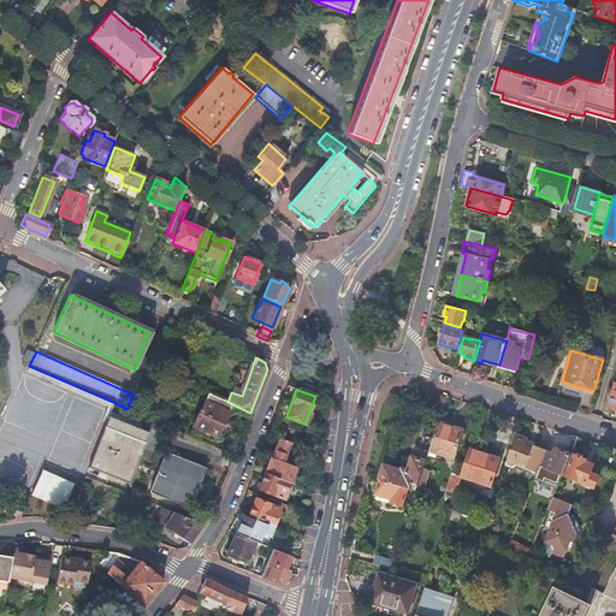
[(430,403),(442,408),(445,397),(433,392),(430,403)]
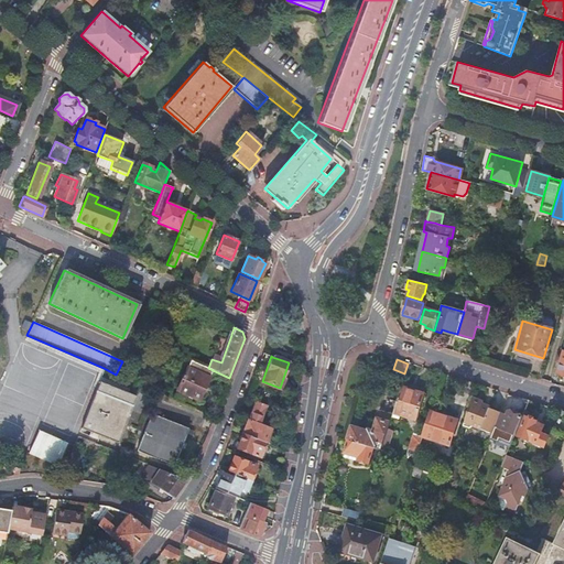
[(208,368),(191,360),(176,390),(198,400),(213,370),(208,368)]
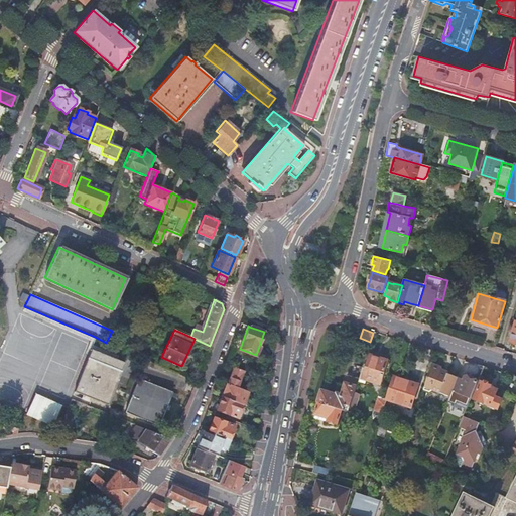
[(91,349),(87,359),(74,392),(108,405),(117,380),(124,362),(91,349)]
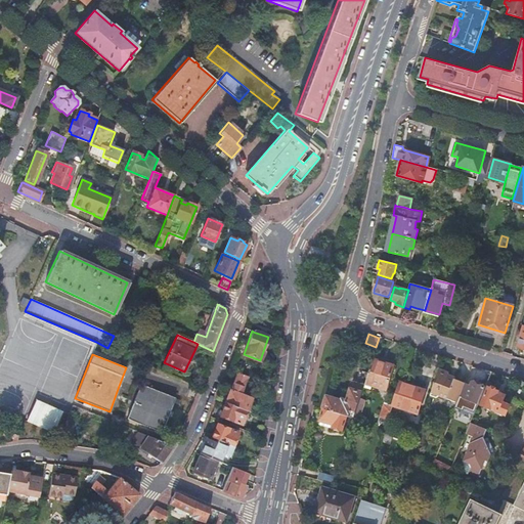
[(383,363),(373,360),(365,384),(386,390),(393,366),(383,363)]
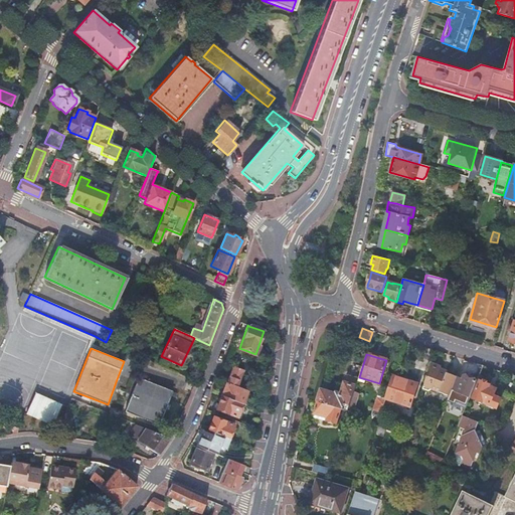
[(153,363),(166,368),(169,362),(160,359),(159,362),(155,360),(153,363)]
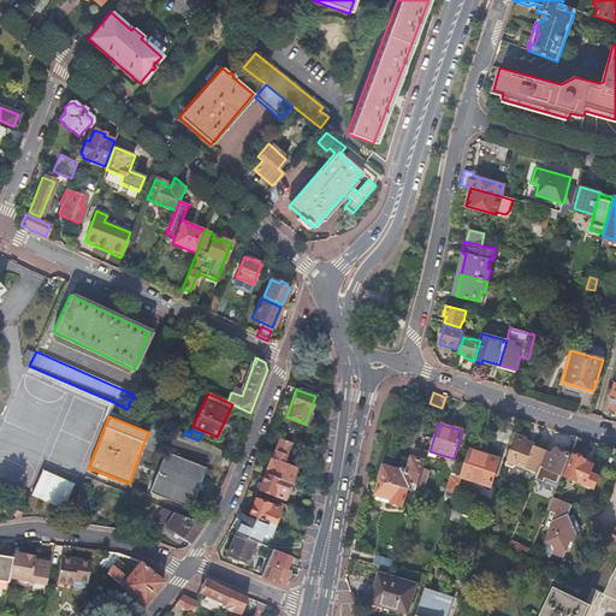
[(527,439),(515,434),(505,466),(513,468),(516,466),(537,473),(546,450),(532,444),(526,443),(527,439)]
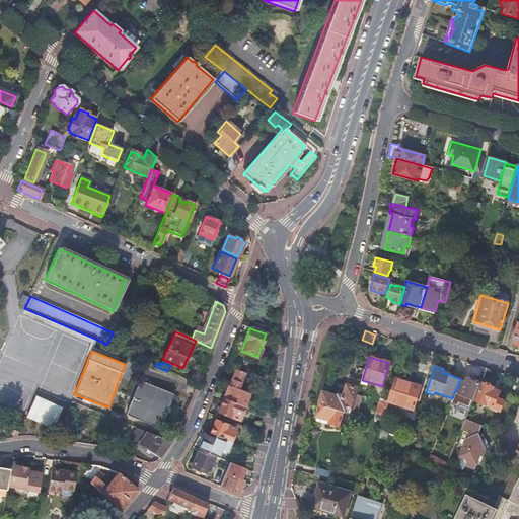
[(245,373),(234,368),(222,398),(243,408),(245,403),(248,394),(238,390),(245,373)]
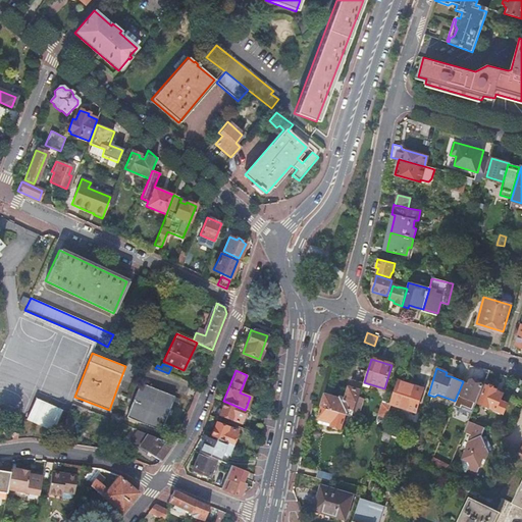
[(468,383),(463,381),(455,401),(454,406),(472,414),(483,385),(474,382),(469,380),(468,383)]
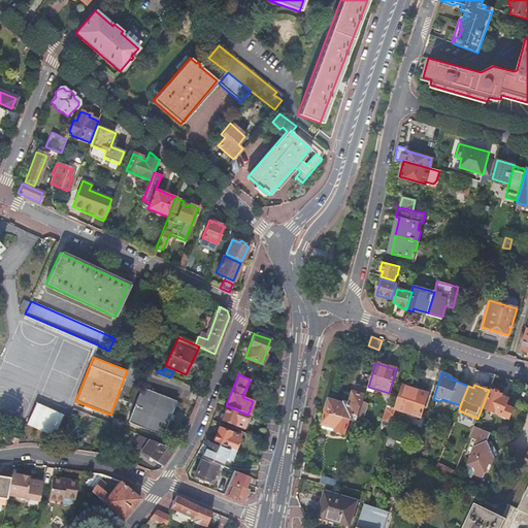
[(415,390),(403,386),(396,408),(421,417),(428,394),(415,390)]
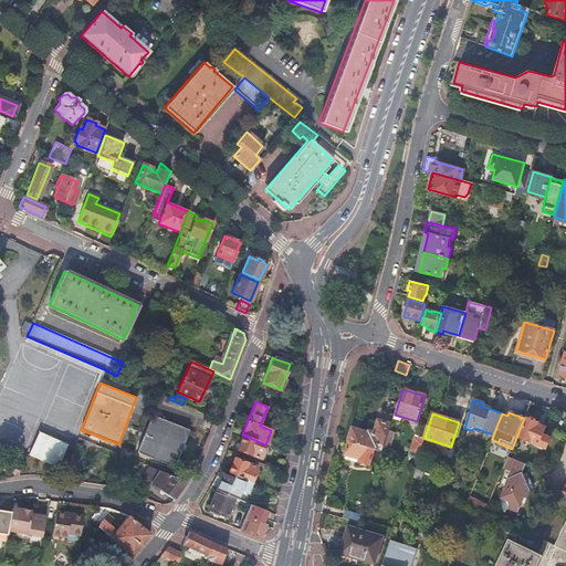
[(152,415),(137,452),(175,468),(189,429),(152,415)]
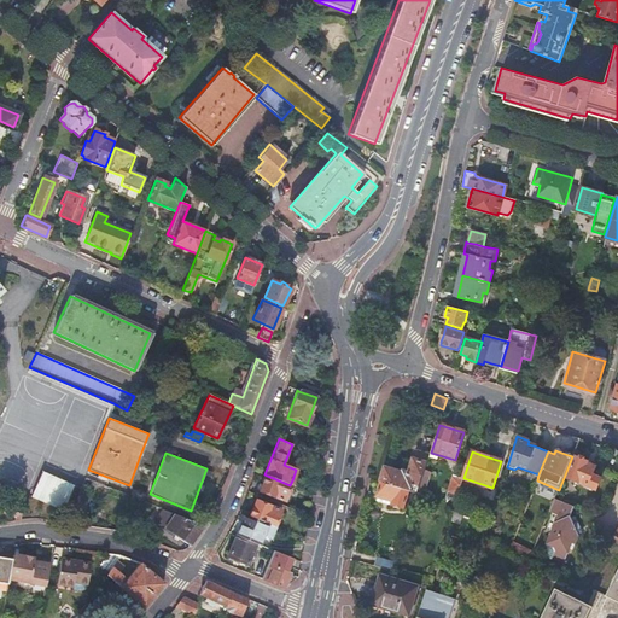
[(395,471),(384,467),(380,481),(380,482),(409,490),(418,494),(425,470),(430,455),(419,453),(415,460),(414,460),(409,473),(403,471),(402,473),(395,471)]
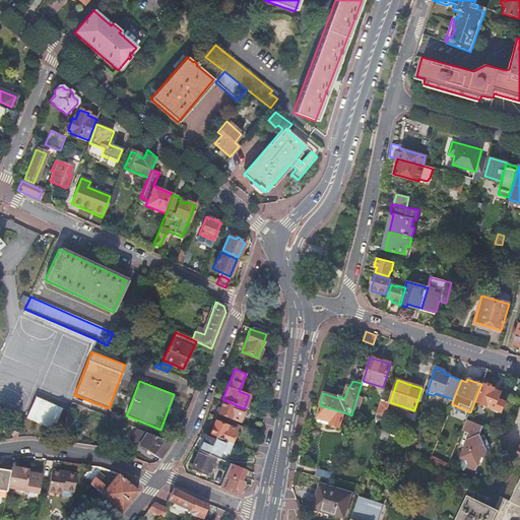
[(477,402),(495,408),(502,411),(506,402),(499,399),(501,392),(497,391),(494,389),(495,388),(484,384),(477,402)]
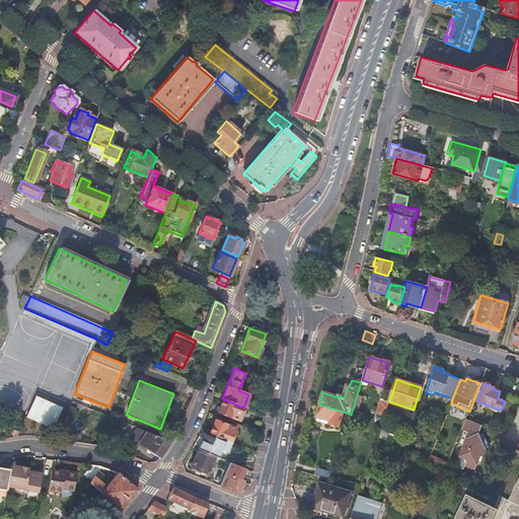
[(361,396),(357,394),(351,415),(356,417),(360,406),(359,406),(361,396)]
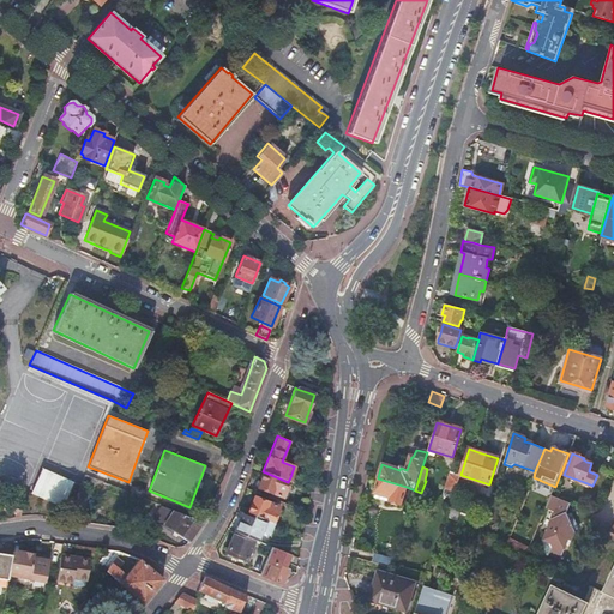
[(73,482),(42,469),(31,493),(62,506),(73,482)]
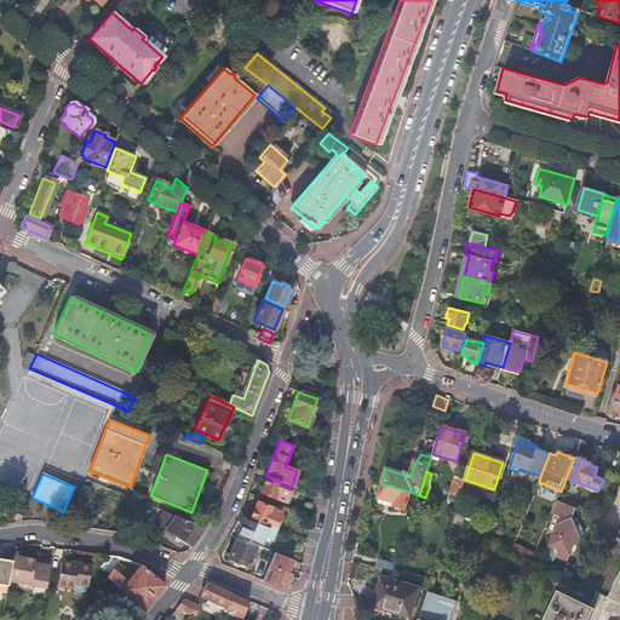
[(286,503),(291,487),(265,476),(259,493),(286,503)]
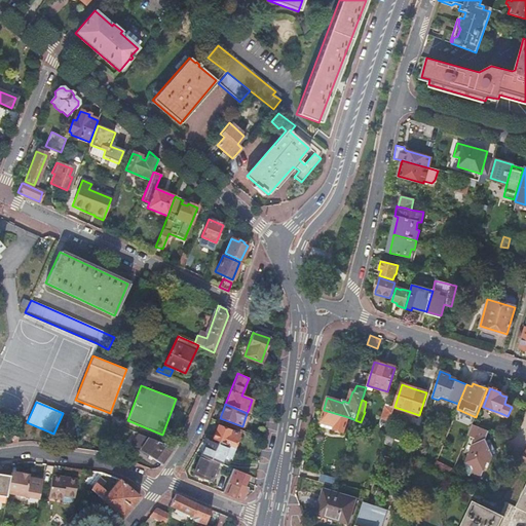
[(389,421),(395,407),(386,405),(382,419),(389,421)]
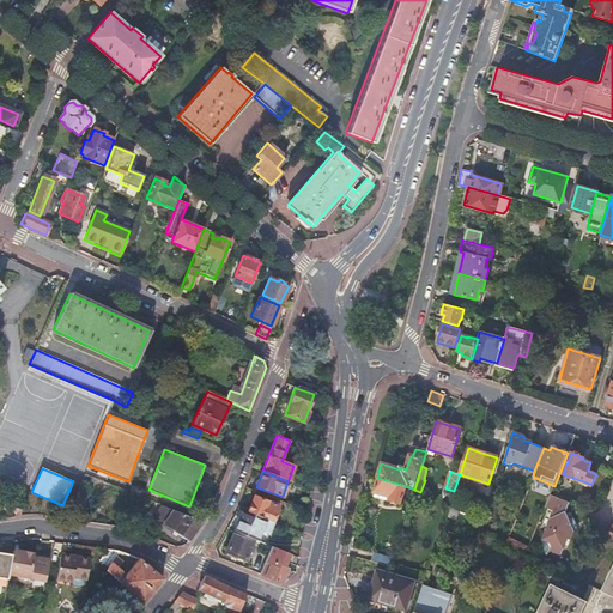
[(406,486),(377,478),(372,492),(388,497),(387,501),(400,504),(406,486)]
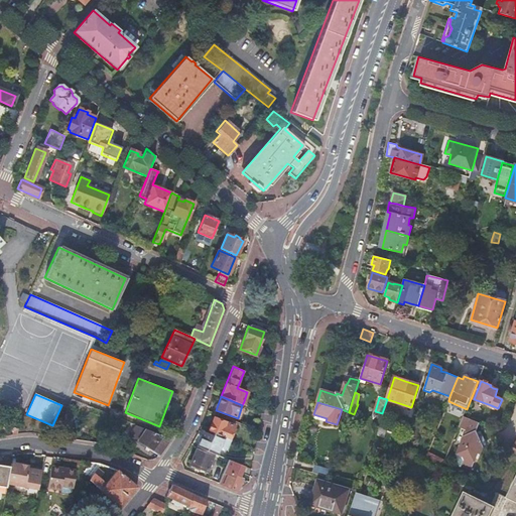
[(74,416),(66,414),(60,427),(69,430),(74,416)]
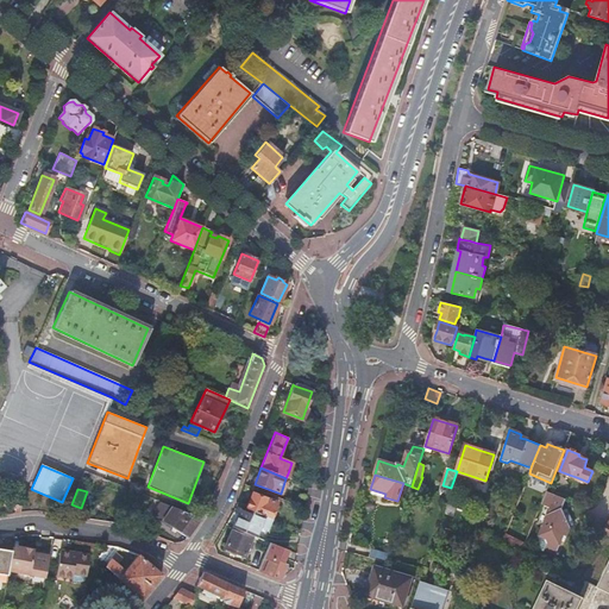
[(252,510),(267,516),(270,519),(277,502),(252,491),(245,508),(252,510)]
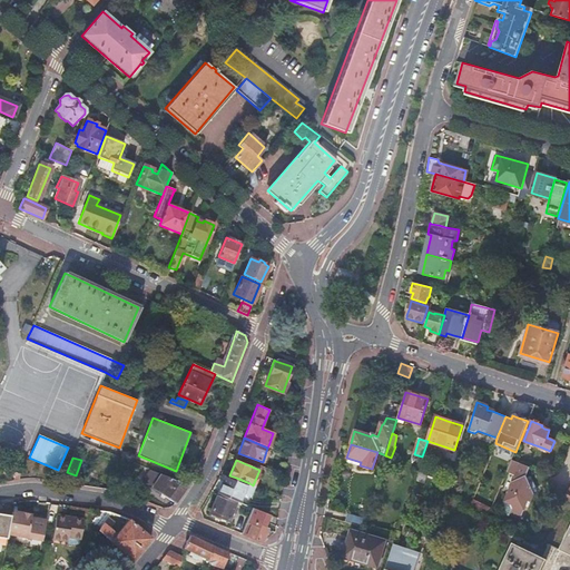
[(529,467),(512,460),(507,472),(514,474),(517,479),(512,481),(513,484),(510,487),(503,500),(510,503),(512,508),(509,516),(519,520),(528,500),(530,501),(533,492),(531,488),(534,485),(529,475),(526,477),(524,475),(529,467)]
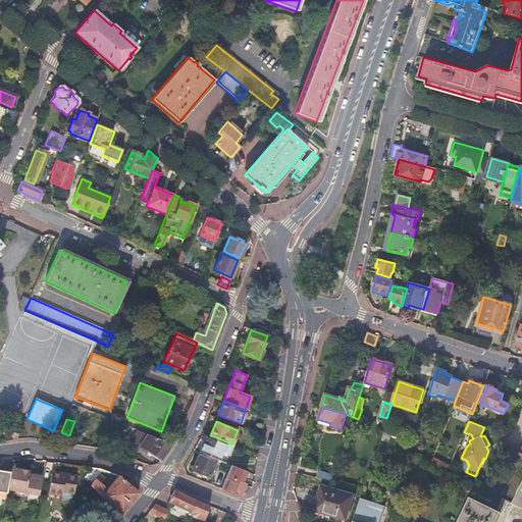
[(383,426),(380,436),(388,439),(393,429),(383,426)]
